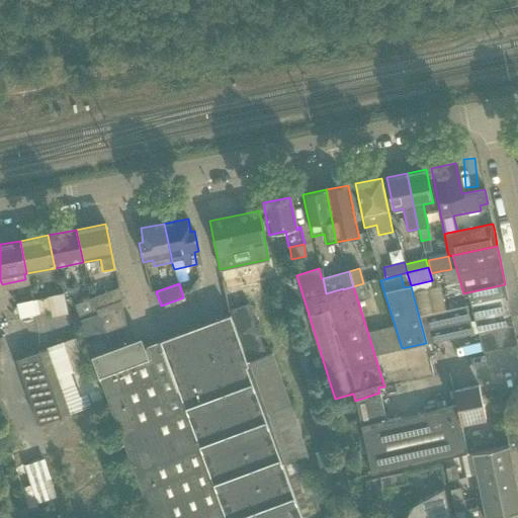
[(363,283),(353,286),(358,301),(368,298),(363,283)]
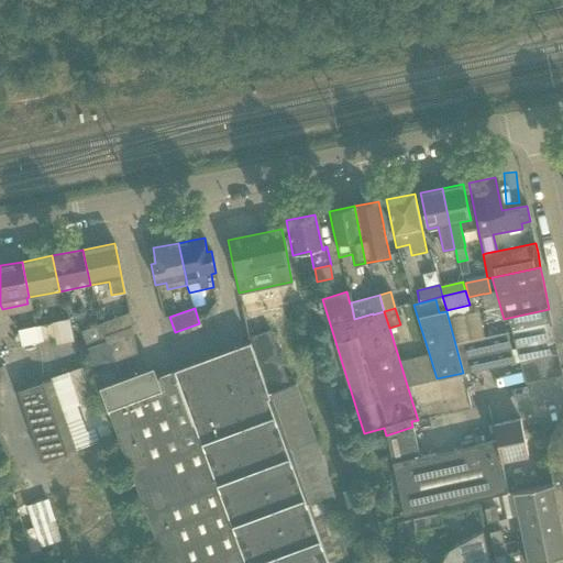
[(508,318),(519,362),(559,353),(555,338),(549,309),(508,318)]
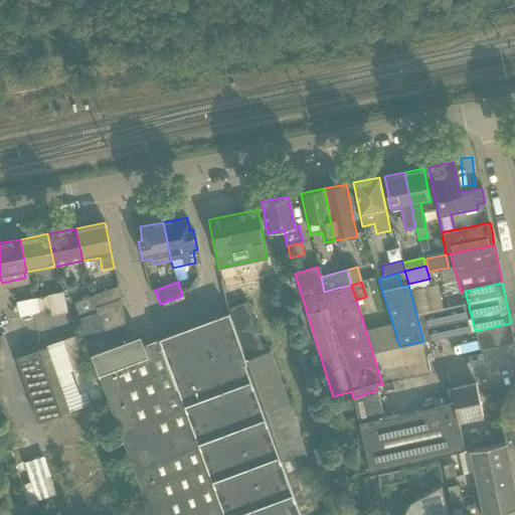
[(72,302),(76,314),(120,298),(118,286),(72,302)]
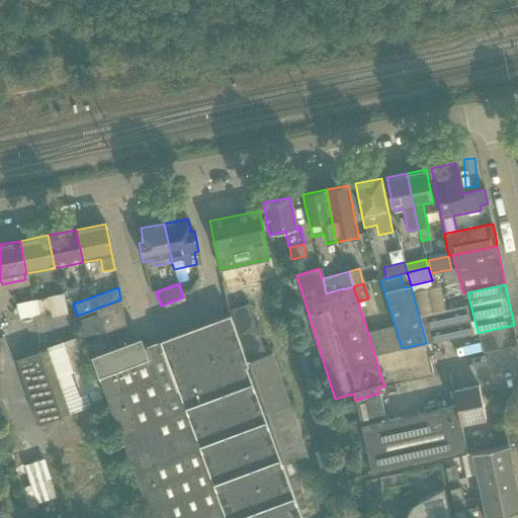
[(48,297),(32,300),(35,316),(51,313),(48,297)]
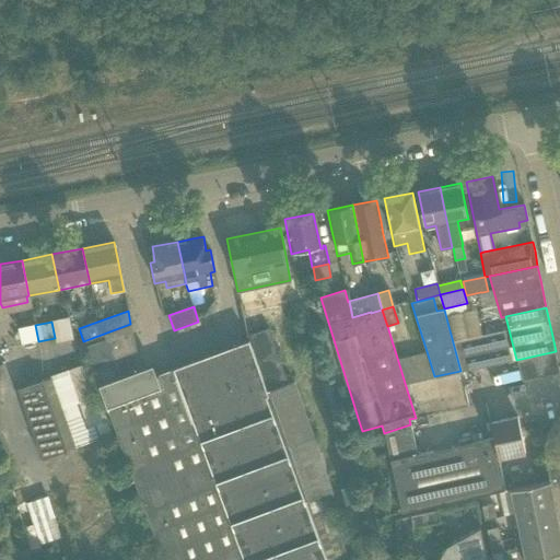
[(35,325),(18,328),(21,345),(38,341),(35,325)]
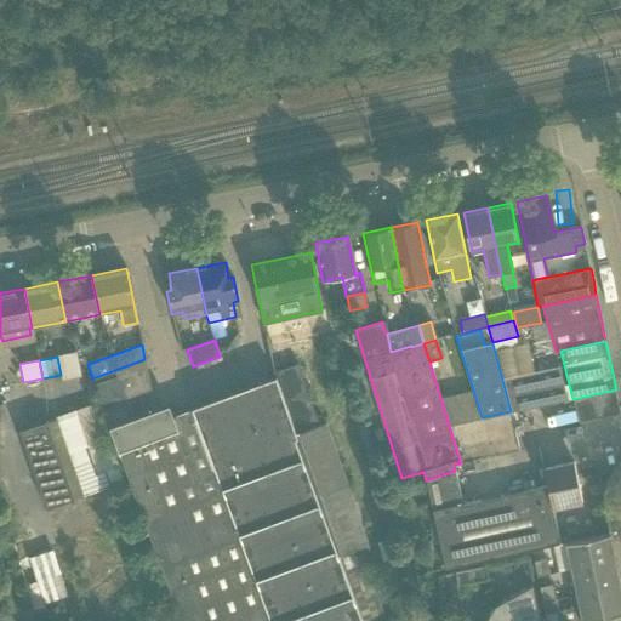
[(134,419),(109,427),(181,620),(358,620),(295,434),(296,434),(320,426),(298,364),(274,372),(275,377),(172,416),(169,405),(134,419)]
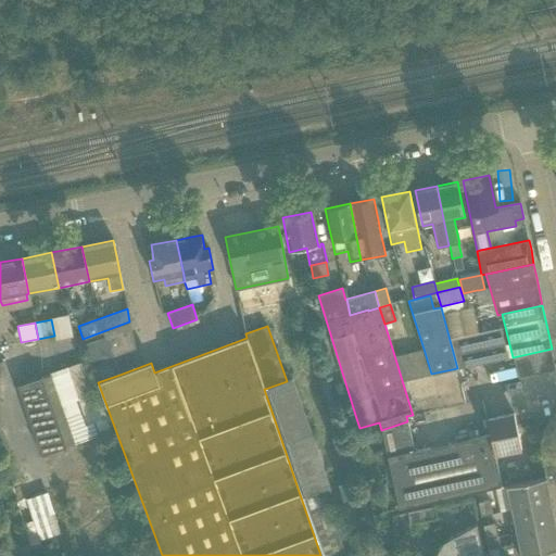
[(501,328),(472,333),(481,364),(508,357),(501,328)]
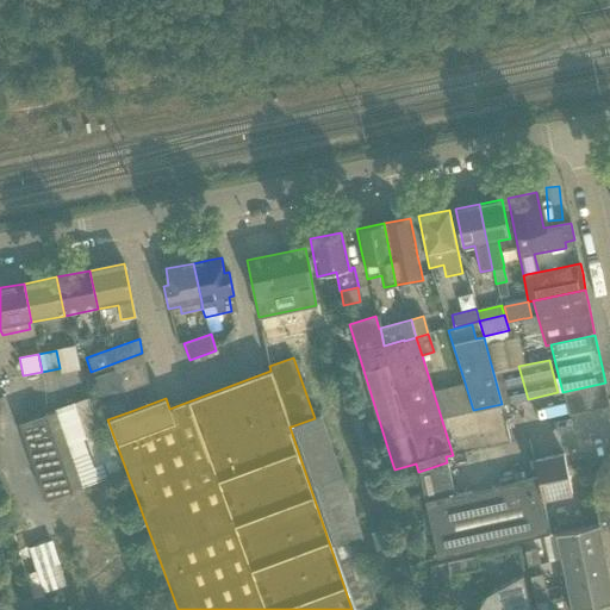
[(496,373),(493,373),(502,404),(528,399),(518,366),(496,371),(496,373)]
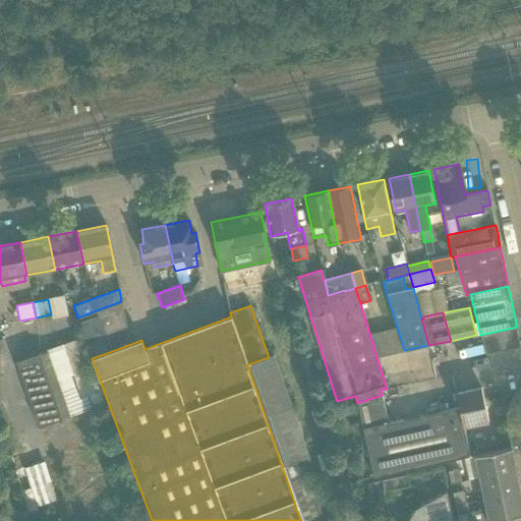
[(99,315),(79,324),(92,358),(112,351),(99,315)]
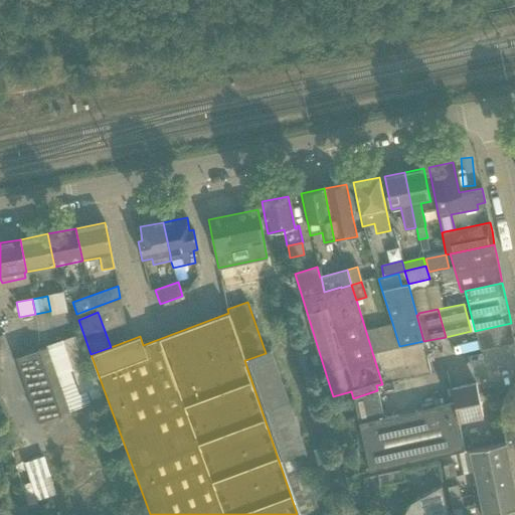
[(399,346),(392,323),(365,329),(372,352),(399,346)]
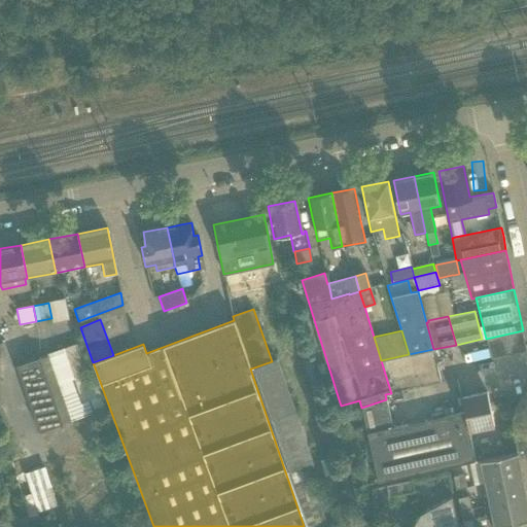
[(526,351),(523,330),(486,339),(492,358),(526,351)]
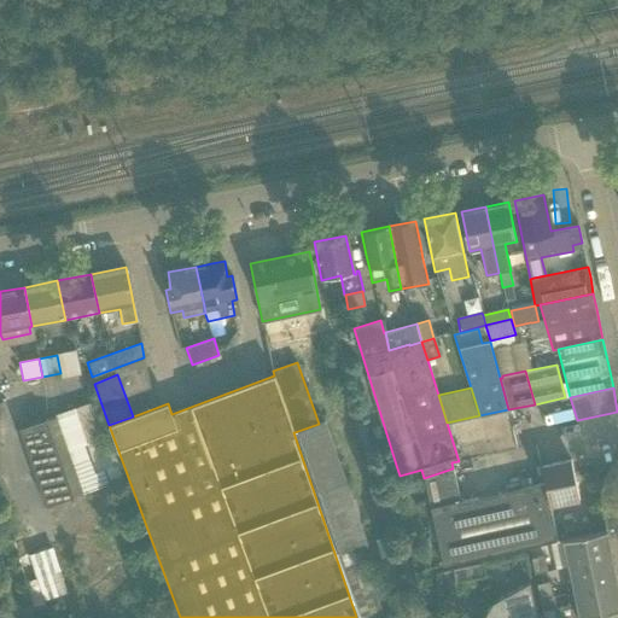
[(94,402),(47,420),(47,421),(62,465),(73,499),(123,482),(94,402)]
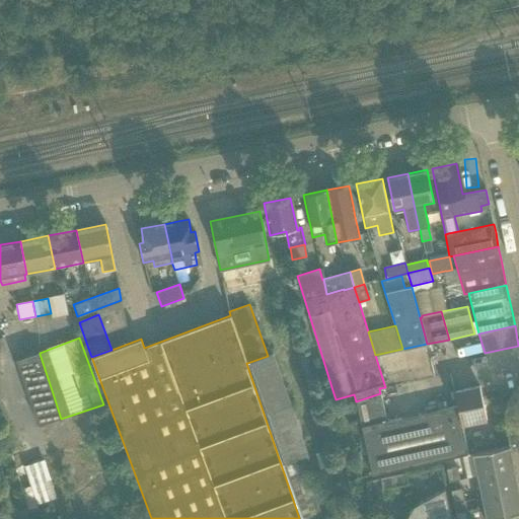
[(16,361),(39,426),(61,419),(52,390),(40,354),(16,361)]
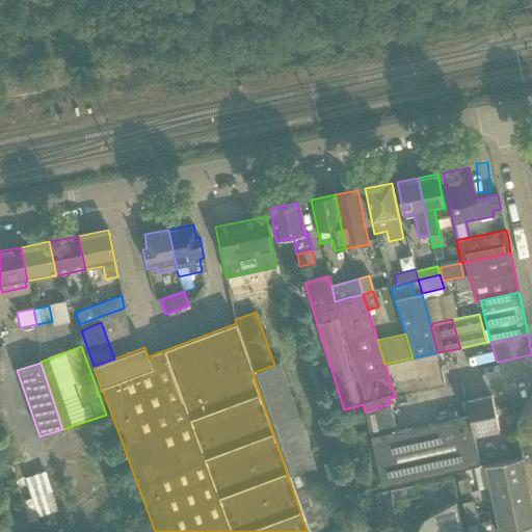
[(390,403),(365,411),(380,487),(382,486),(456,471),(481,466),(474,434),(500,429),(493,400),(493,396),(472,400),(467,401),(470,416),(397,431),(396,431),(390,403)]
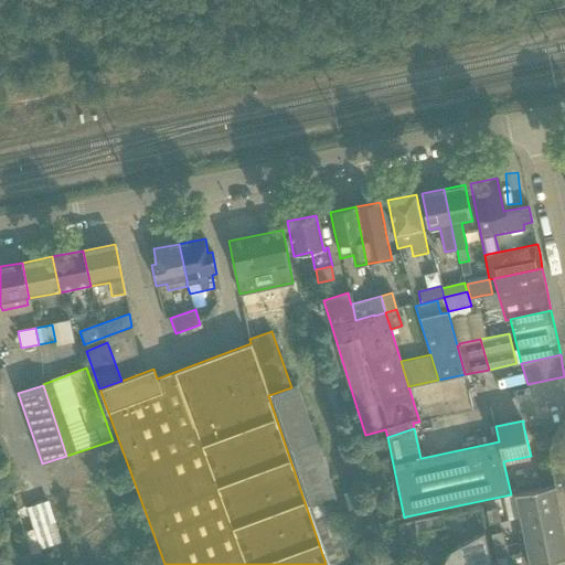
[(558,428),(536,433),(539,443),(552,439),(553,438),(553,437),(554,435),(555,434),(555,433),(556,432),(557,430),(558,428)]
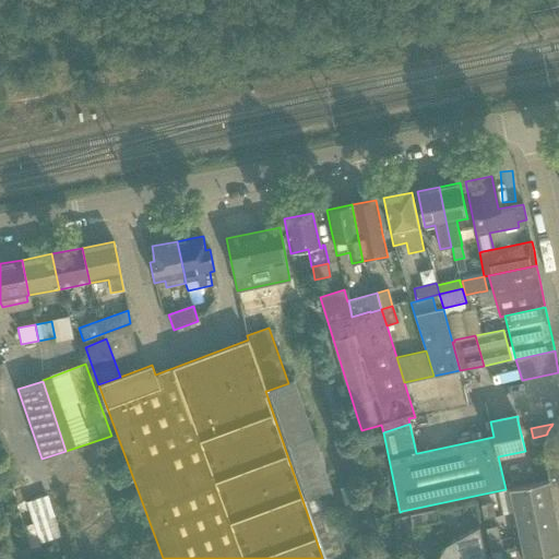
[(509,488),(514,512),(555,503),(549,479),(509,488)]
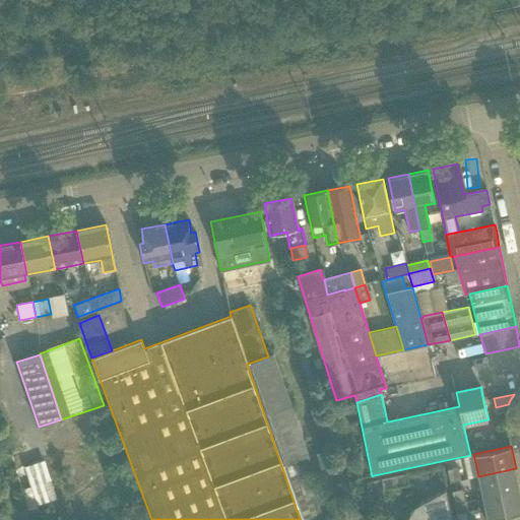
[(44,463),(24,469),(38,509),(58,502),(44,463)]
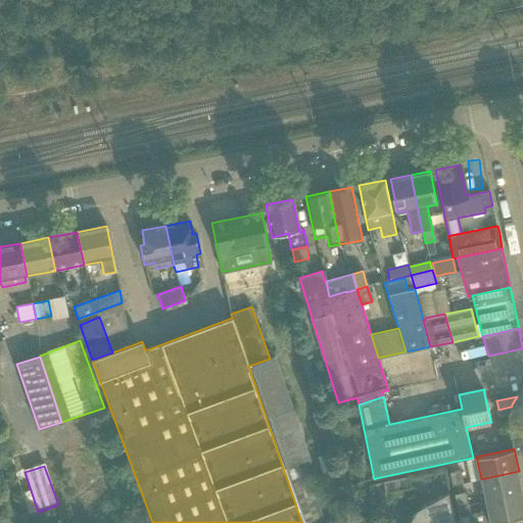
[(450,472),(453,485),(464,483),(461,470),(450,472)]
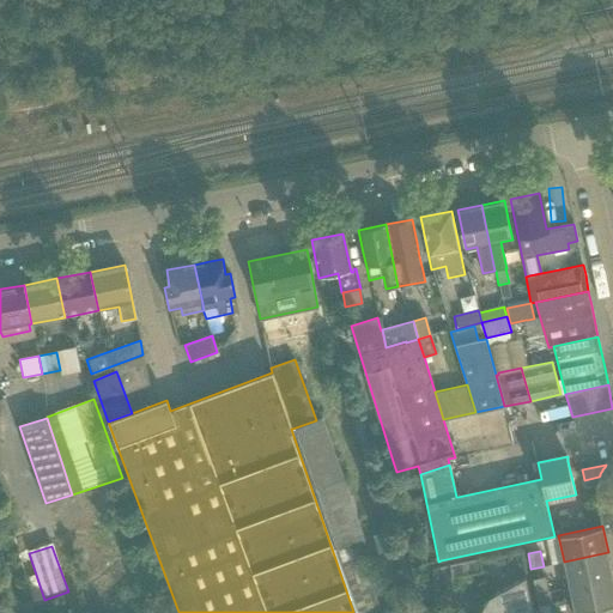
[(564,562),(569,587),(612,577),(612,576),(608,552),(564,562)]
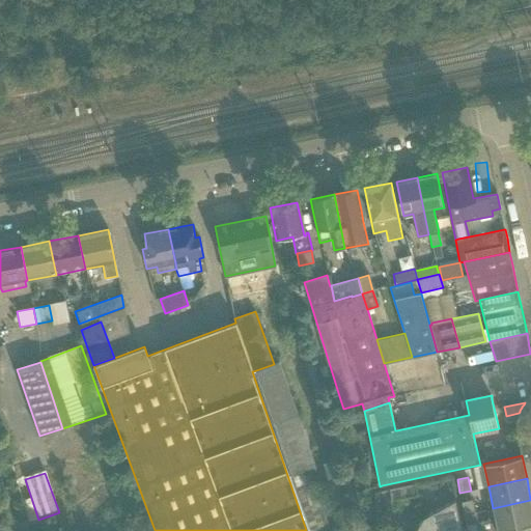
[(98,481),(73,504),(91,524),(116,501),(98,481)]
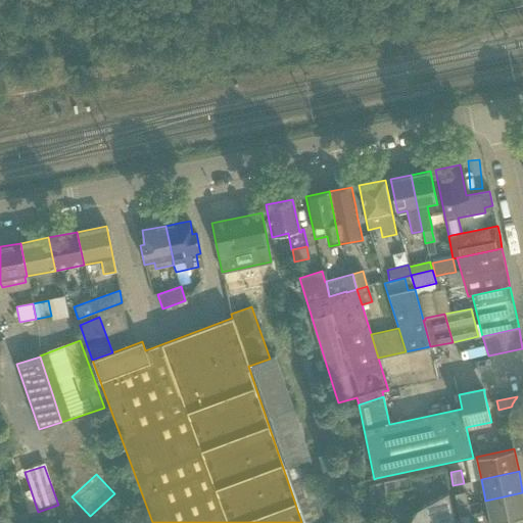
[(408,477),(396,479),(398,490),(411,487),(408,477)]
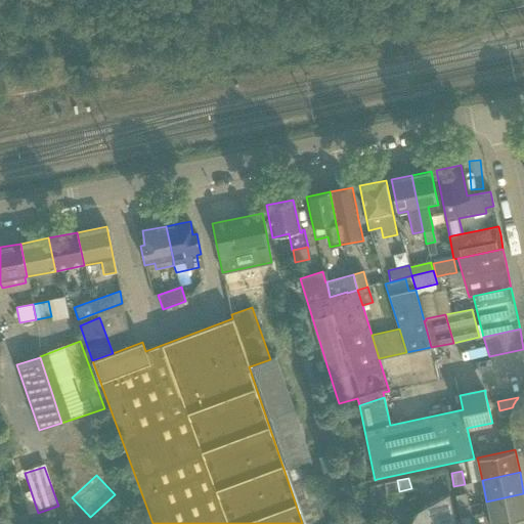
[(399,491),(397,480),(385,483),(387,493),(399,491)]
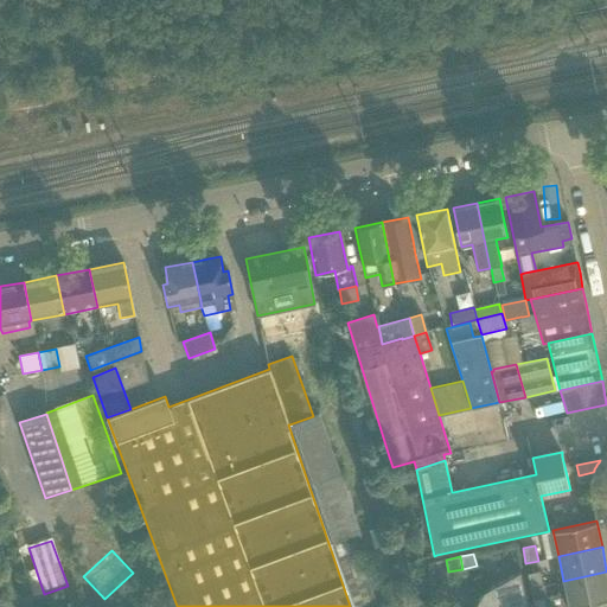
[(528,574),(531,588),(544,586),(541,570),(528,574)]
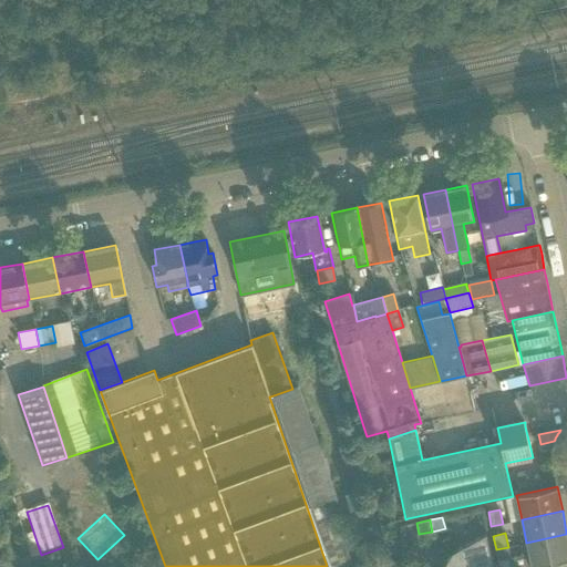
[(485,534),(452,553),(466,566),(493,566),(486,534),(485,534)]
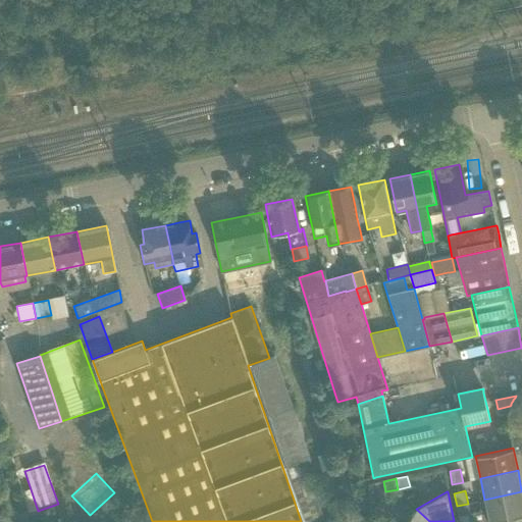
[(521,491),(484,500),(489,521),(488,521),(487,521),(490,521),(521,515),(521,491)]
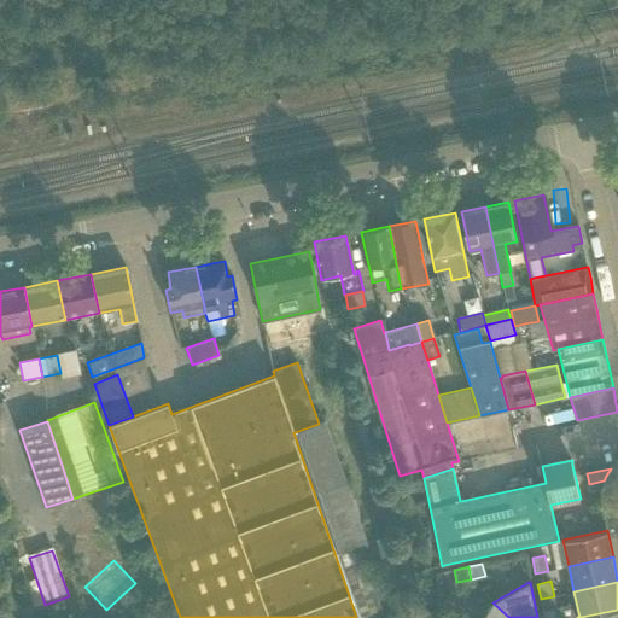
[(508,617),(493,602),(483,617),(508,617)]
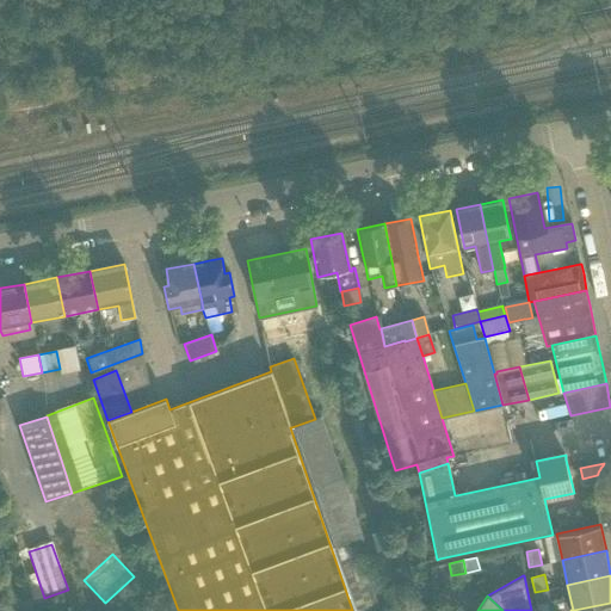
[(537,604),(538,610),(551,610),(549,600),(537,604)]
